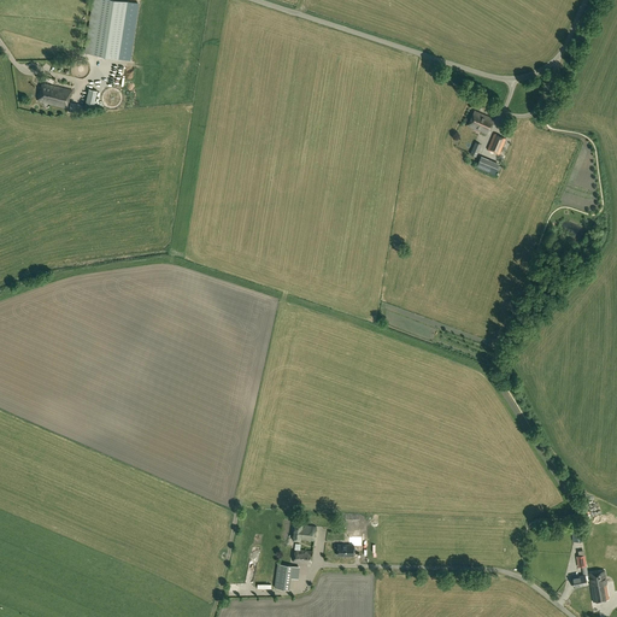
[(118,58),(128,1),(119,0),(92,0),(84,53),(118,58)]
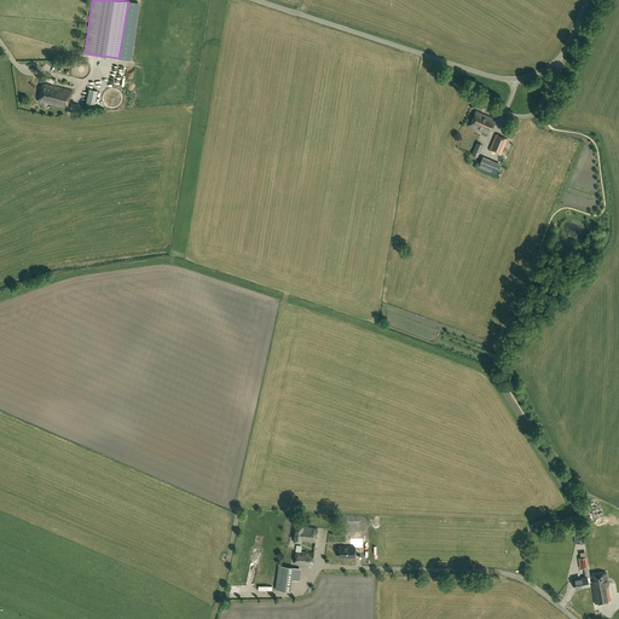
[(39,102),(68,108),(70,102),(67,100),(68,97),(71,98),(73,91),(42,84),(39,102)]
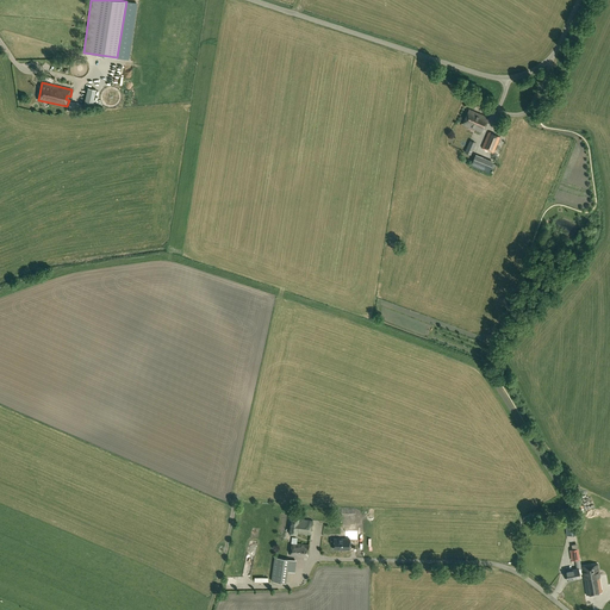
[(97,89),(88,88),(83,105),(92,107),(97,89)]
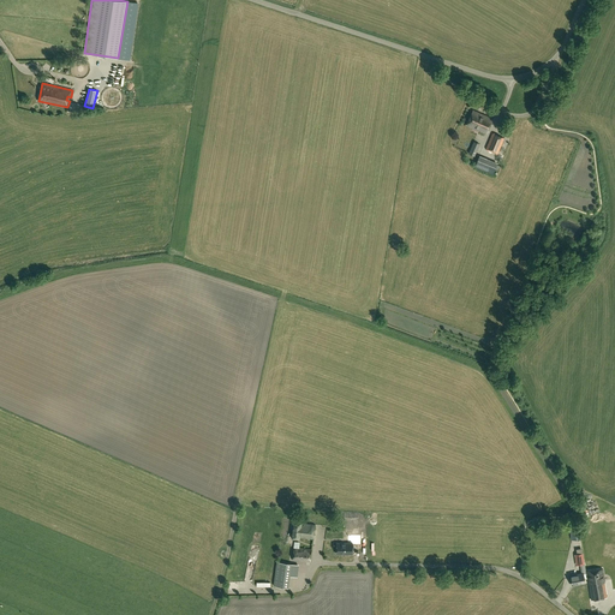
[(473,111),(466,125),(478,131),(478,130),(487,133),(493,119),(473,111)]
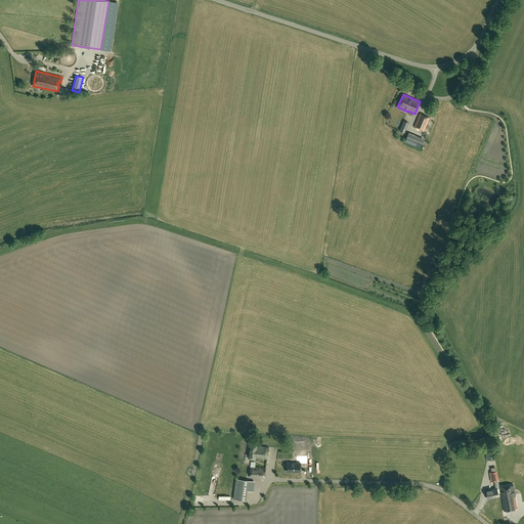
[(420,114),(415,127),(424,131),(429,118),(420,114)]
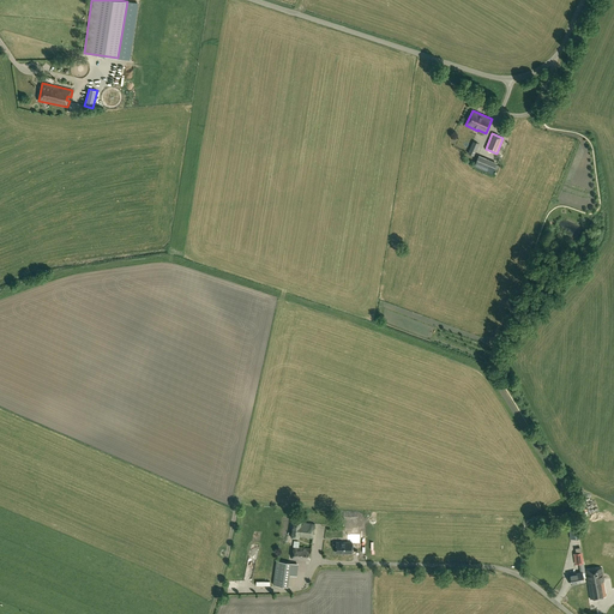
[(474,156),(477,148),(479,144),(473,142),(468,154),(474,156)]
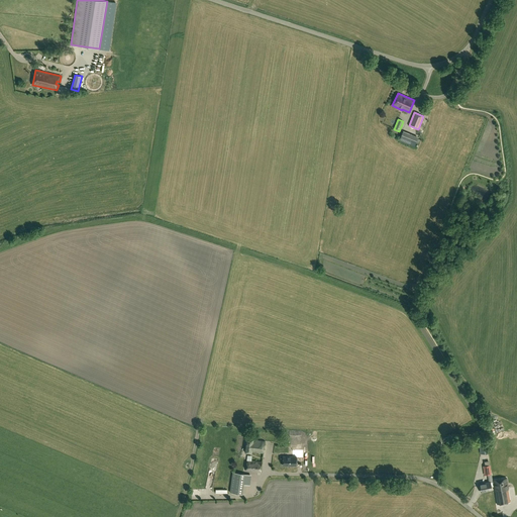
[(400,140),(414,146),(418,138),(403,132),(400,140)]
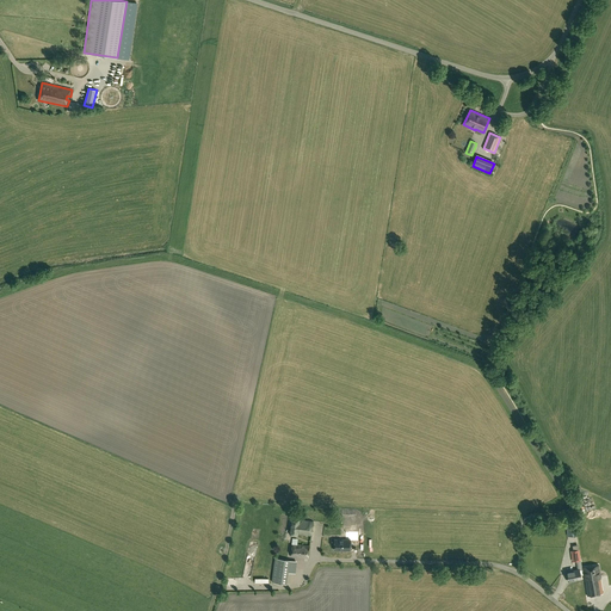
[(297,535),(312,537),(314,522),(300,519),(301,518),(292,517),(289,535),(297,536),(297,535)]
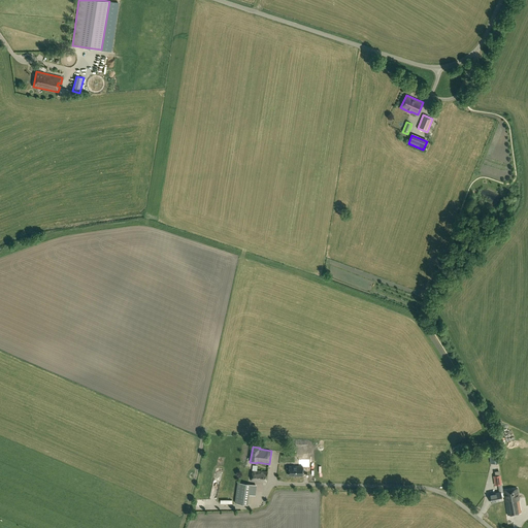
[(311,473),(317,470),(315,466),(314,466),(311,463),(307,465),(311,473)]
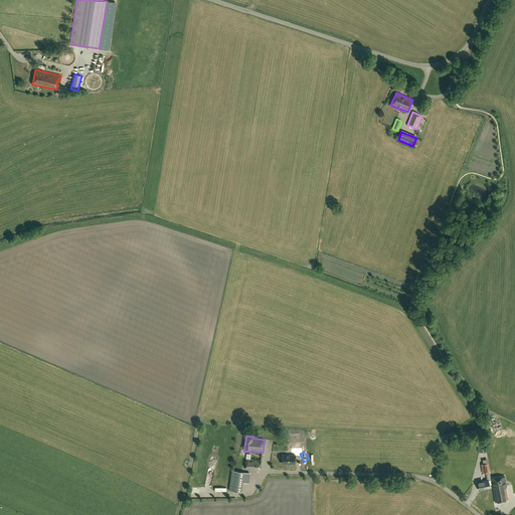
[(295,464),(295,455),(282,455),(282,464),(295,464)]
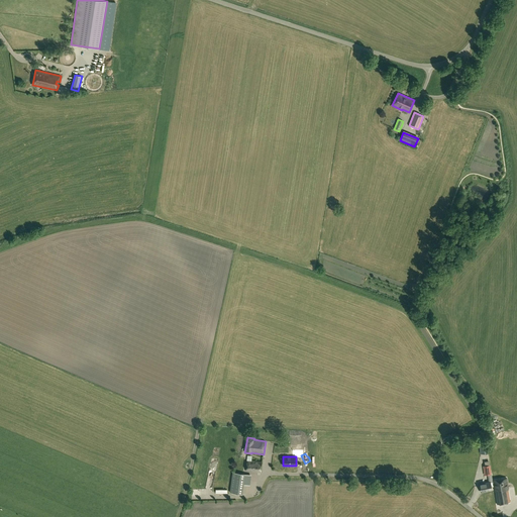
[(262,462),(247,460),(245,472),(261,473),(262,462)]
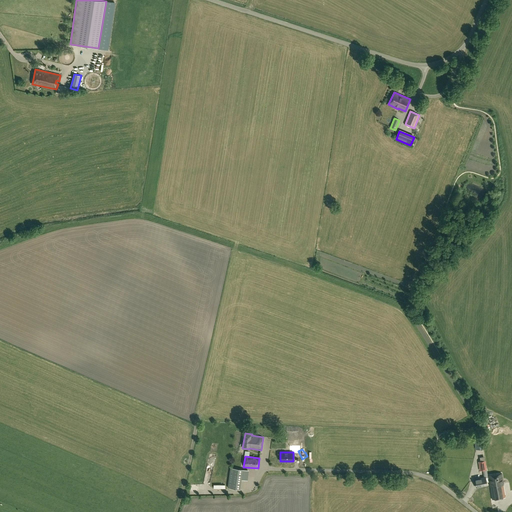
[(243,469),(231,468),(228,488),(240,489),(243,469)]
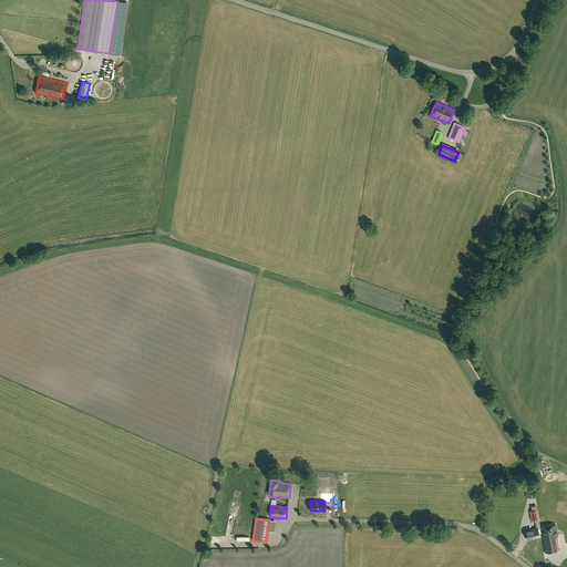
[(540,529),(542,533),(545,553),(559,550),(555,525),(540,527),(540,529)]
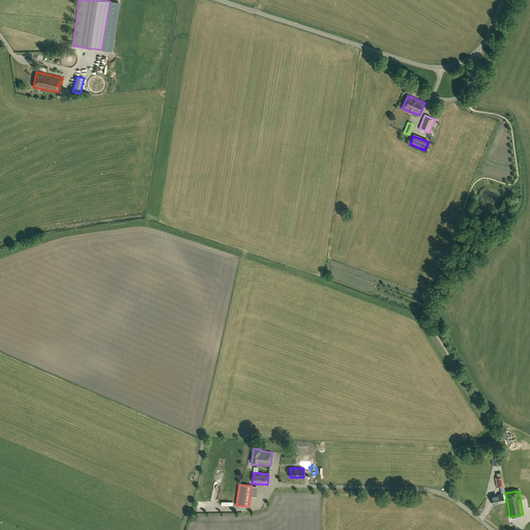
[(506,498),(505,495),(502,495),(502,494),(492,496),(494,506),(504,503),(503,499),(506,498)]
